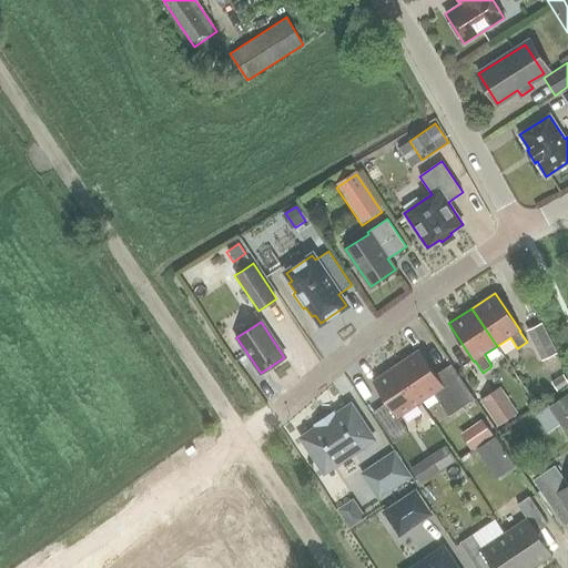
[(556,353),(541,323),(527,331),(541,359),(556,353)]
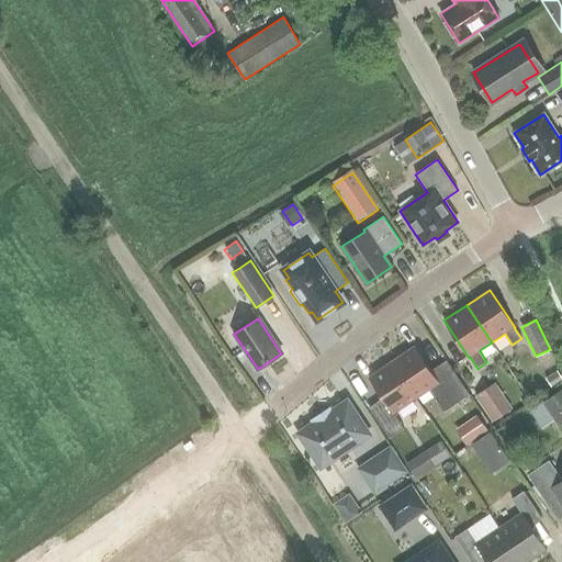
[(446,360),(430,371),(414,346),(391,361),(416,398),(429,390),(444,412),(470,395),(446,360)]
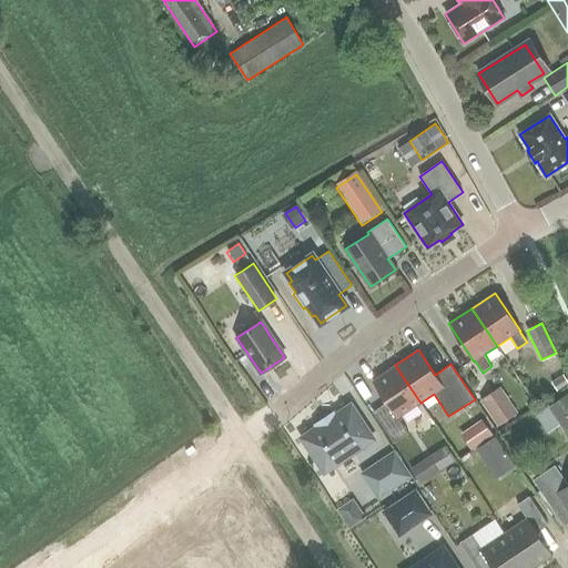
[(398,418),(421,403),(395,365),(372,381),(388,404),(373,414),(393,443),(408,433),(398,418)]
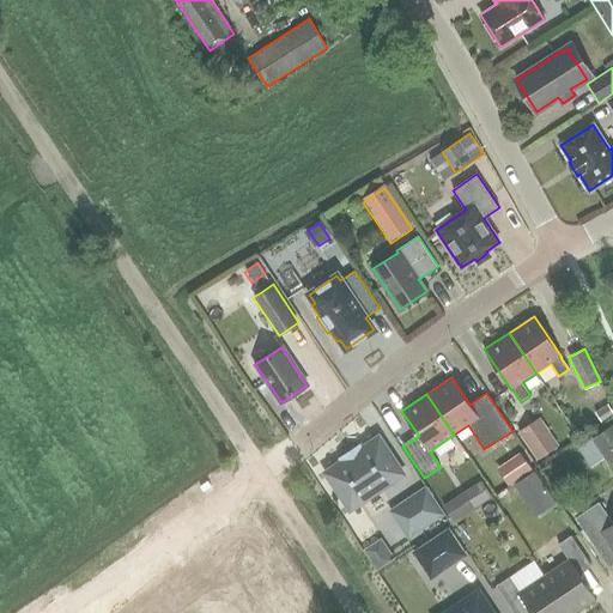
[(594,413),(601,423),(612,416),(607,406),(594,413)]
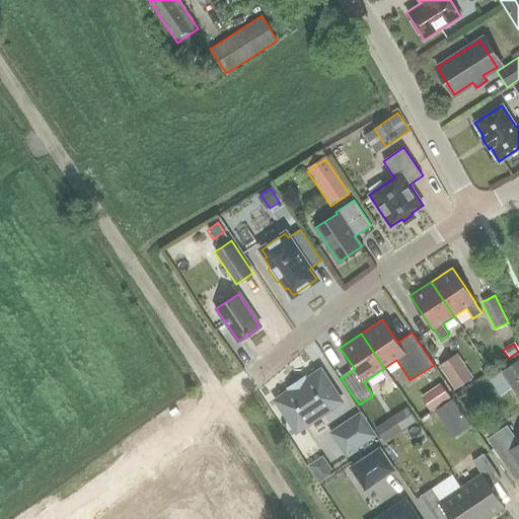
[(455,354),(438,366),(455,390),(472,378),(455,354)]
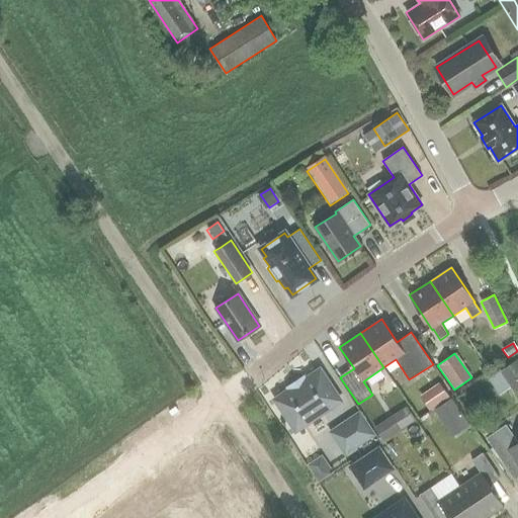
[(517,389),(517,358),(516,355),(498,367),(514,392),(517,389)]
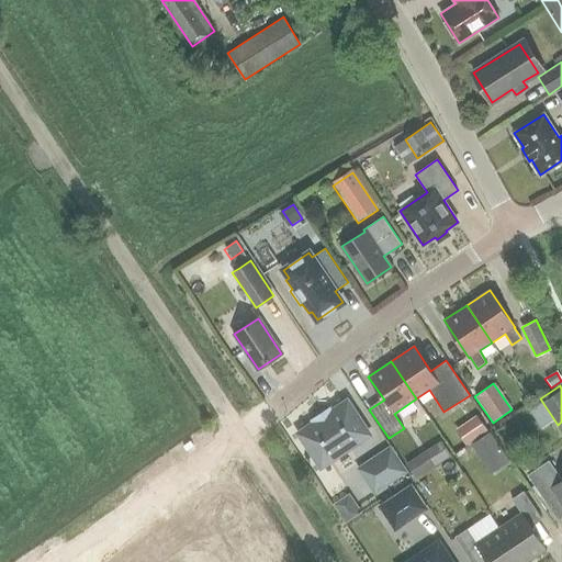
[(367,435),(346,403),(301,434),(322,464),(367,435)]
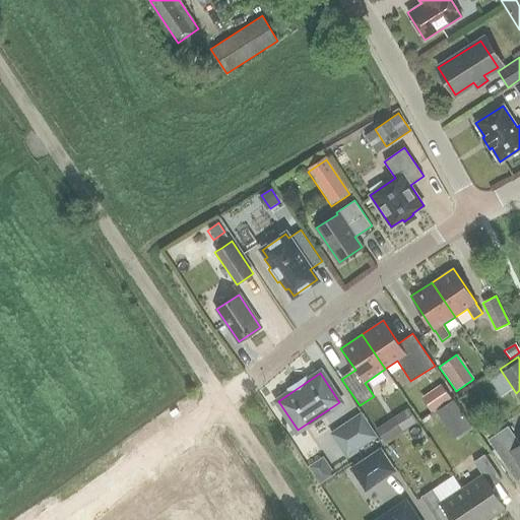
[(443,382),(423,396),(433,411),(453,397),(443,382)]
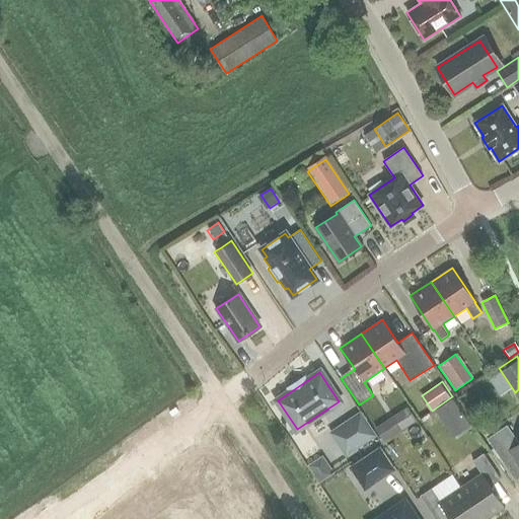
[(451,398),(434,410),(446,428),(463,417),(451,398)]
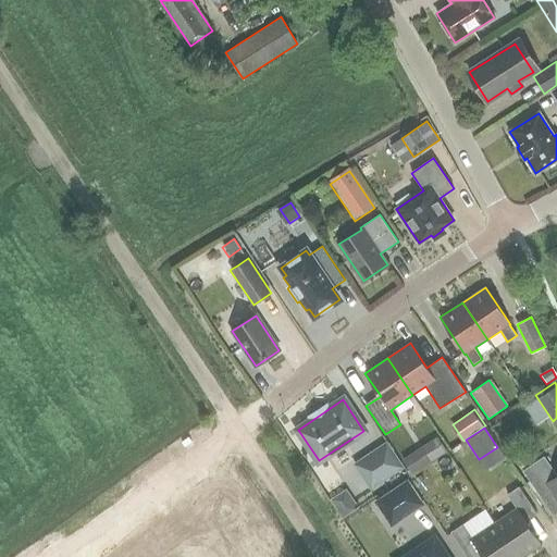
[(400,467),(385,445),(357,465),(371,486),(400,467)]
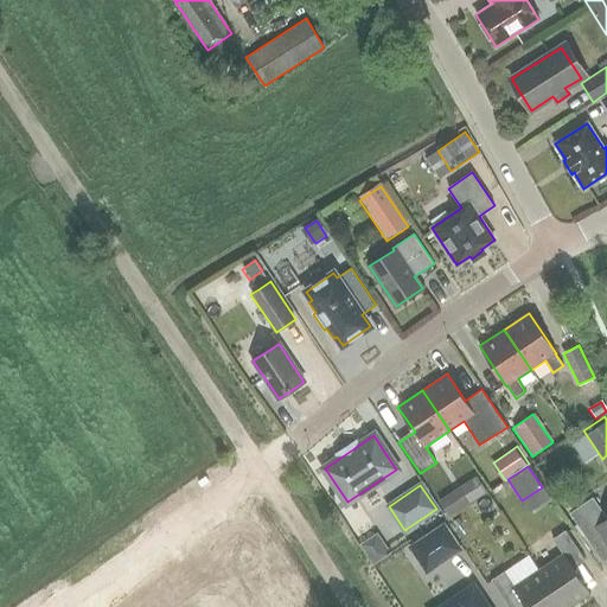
[(471,502),(460,486),(439,500),(448,516),(471,502)]
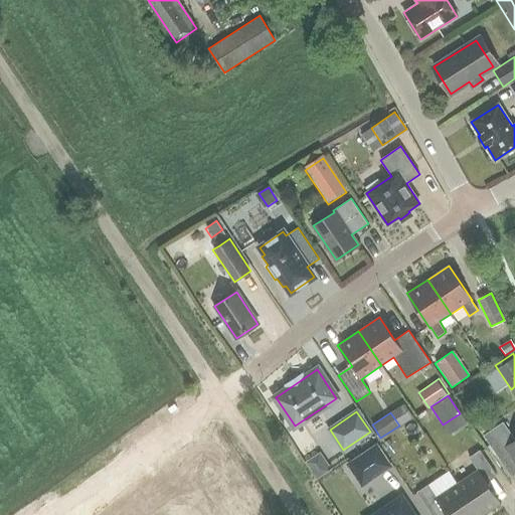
[(514,440),(503,421),(483,436),(499,459),(510,451),(514,457),(514,440)]
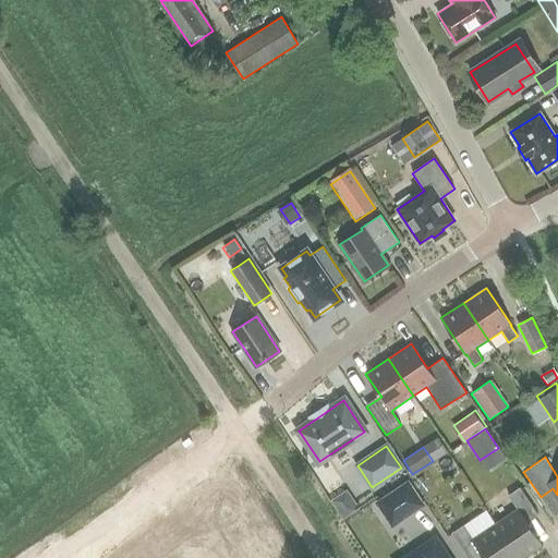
[(425,505),(409,480),(374,502),(390,528),(425,505)]
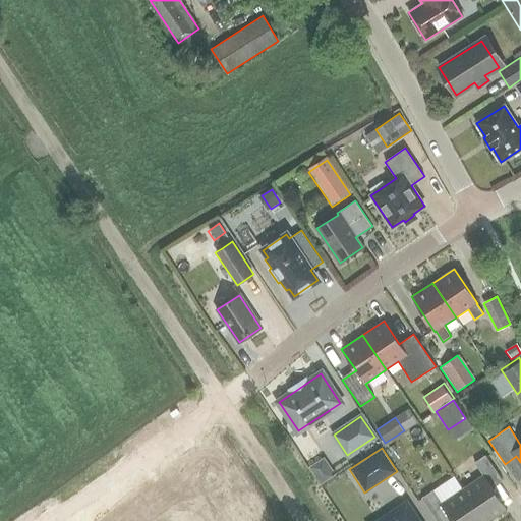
[(482,475),(462,488),(482,520),(488,520),(506,510),(491,487),(502,480),(485,455),(474,463),(482,475)]
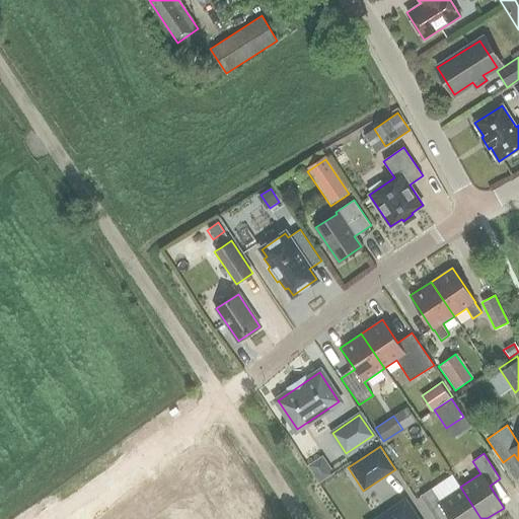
[(336,474),(323,456),(309,466),(320,485),(336,474)]
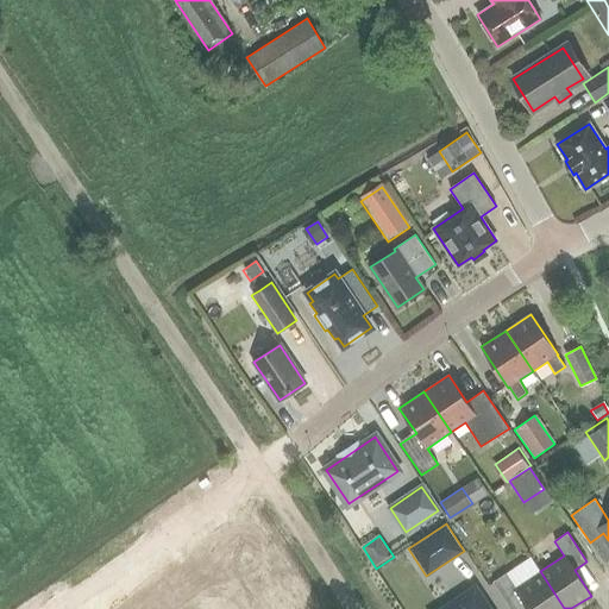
[(208,564),(174,585),(188,608),(237,608),(236,606),(270,584),(251,553),(226,569),(228,571),(218,578),(208,564)]
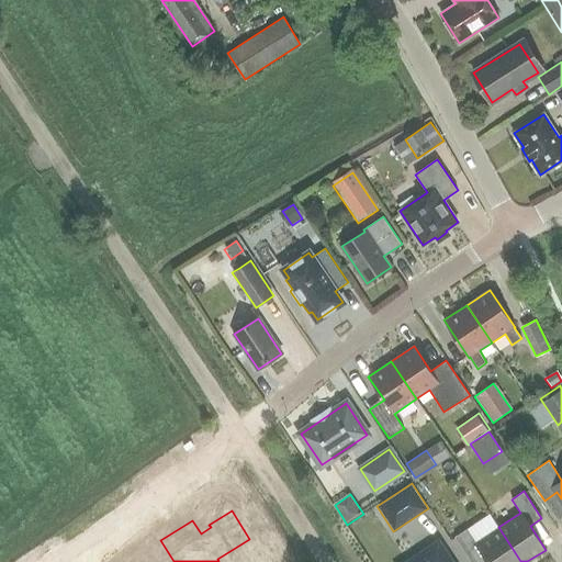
[(490,514),(454,537),(471,561),(476,561),(485,557),(487,561),(520,561),(498,527),(490,514)]
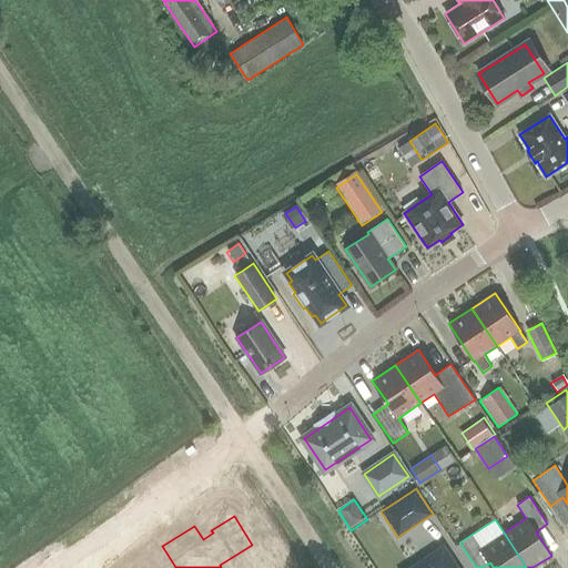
[(453,567),(443,551),(426,561),(422,560),(411,567),(453,567)]
